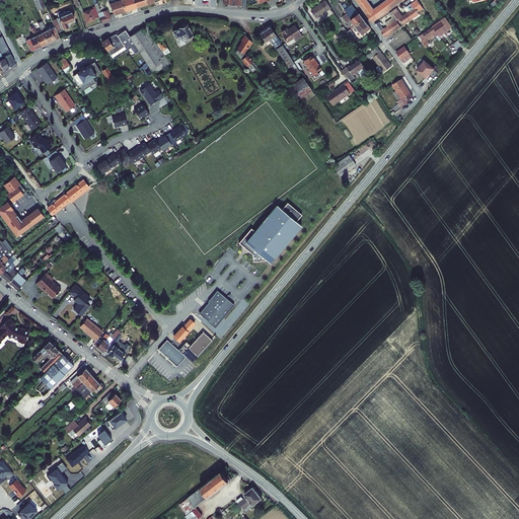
[(135,10),(131,0),(124,0),(120,1),(124,13),(135,10)]
